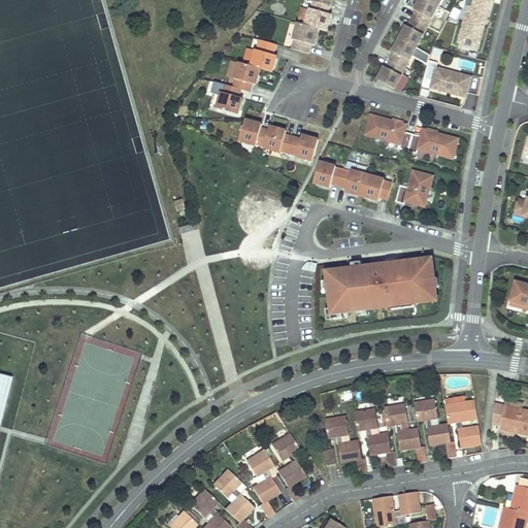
[(323,12),(325,4),(309,0),(308,0),(306,7),(305,7),(304,8),(301,21),(300,24),(315,28),(322,30),(327,13),(323,12)]
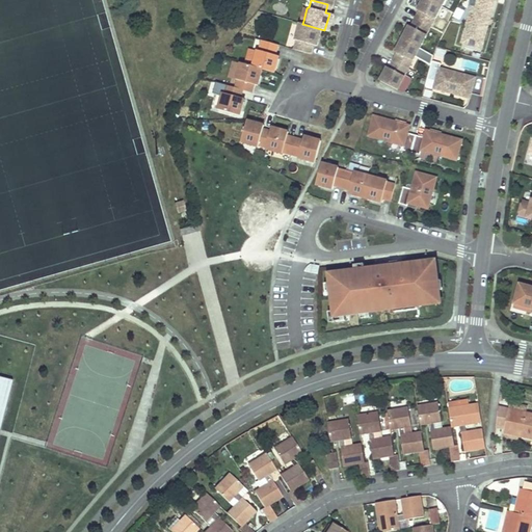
[(420,11),(416,19),(430,26),(434,19),(435,19),(442,6),(430,0),(422,0),(418,10),(420,11)]
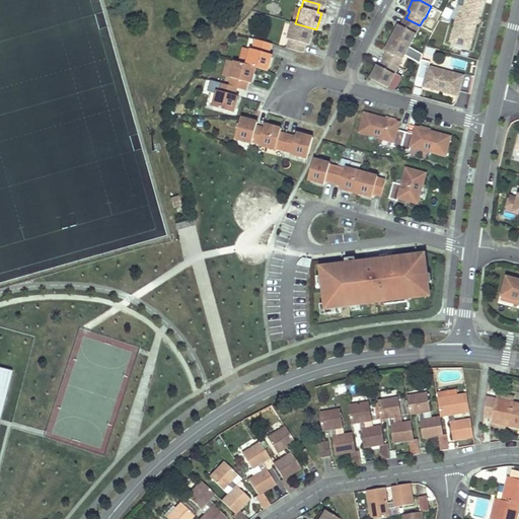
[(470,47),(479,11),(483,0),(465,0),(464,7),(460,6),(450,42),(470,47)]
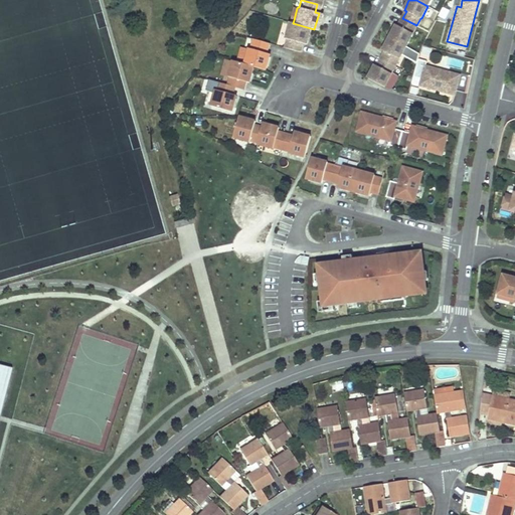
[(297,8),(290,6),(287,19),(294,20),(297,8)]
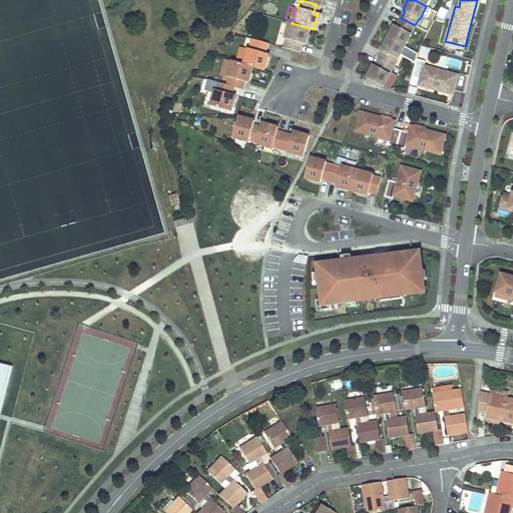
[(415,25),(401,18),(397,26),(395,25),(388,37),(405,46),(412,34),(411,33),(415,25)]
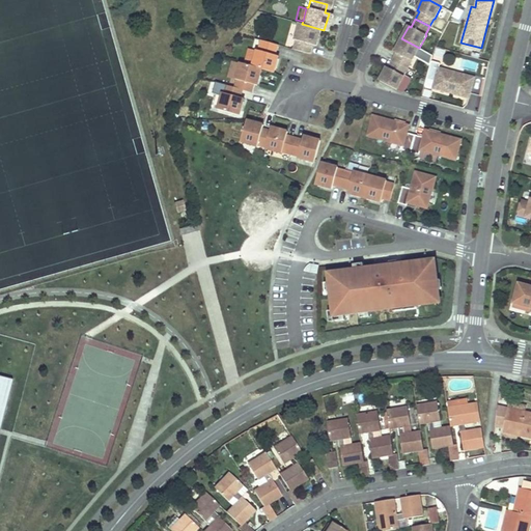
[(288,48),(305,52),(307,44),(311,45),(316,28),(302,24),(295,22),(289,38),(291,38),(288,48)]
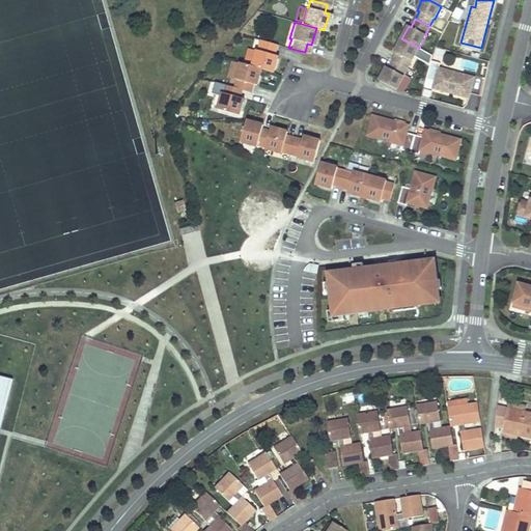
[(396,53),(392,60),(408,68),(412,61),(419,48),(401,38),(394,52),(396,53)]
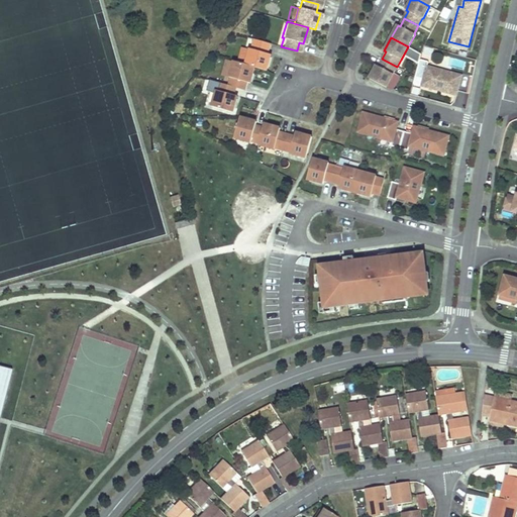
[(268,54),(271,43),(254,39),(251,48),(250,48),(245,64),(255,67),(267,70),(272,55),(268,54)]
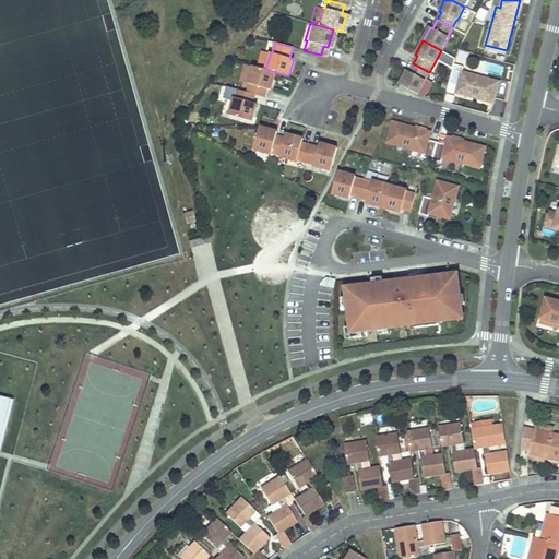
[(453,66),(456,57),(447,54),(443,62),(453,66)]
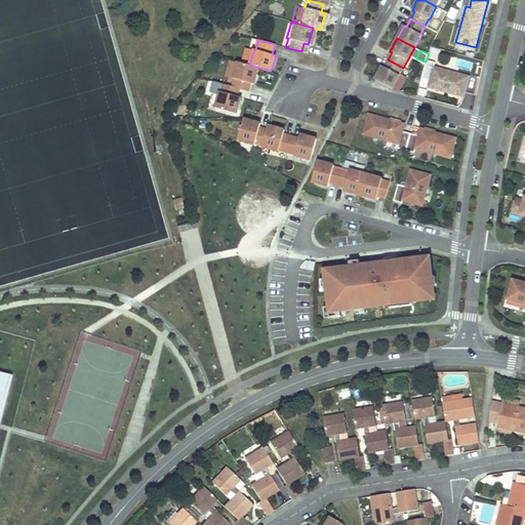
[(233,78),(238,62),(231,59),(226,76),(233,78)]
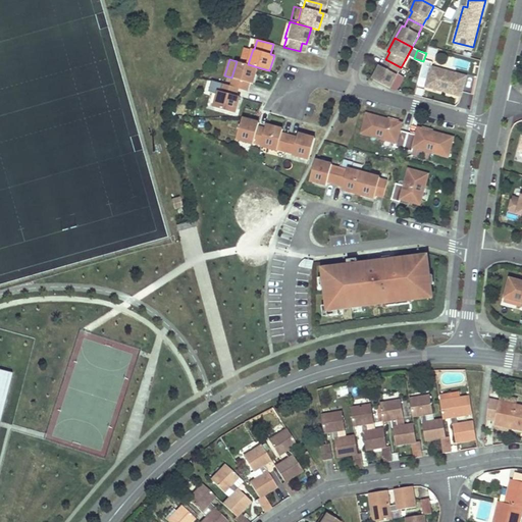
[(397,74),(401,67),(385,59),(382,66),(380,65),(373,80),(390,89),(398,74),(397,74)]
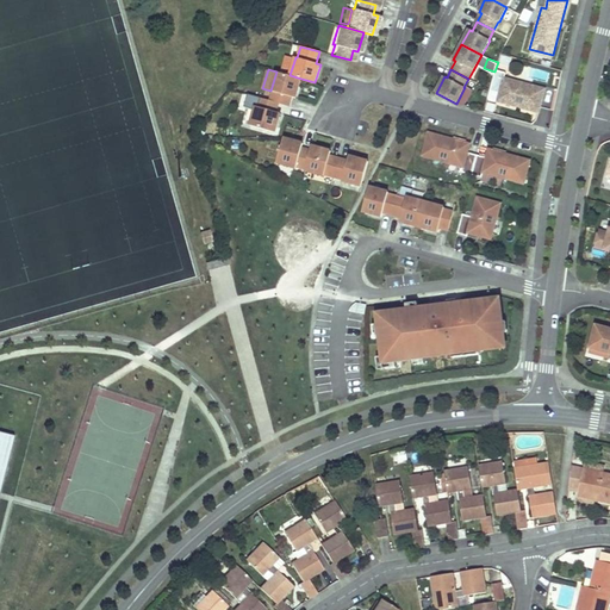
[(506,73),(496,70),(490,91),(499,93),(497,101),(539,112),(545,89),(504,78),(506,73)]
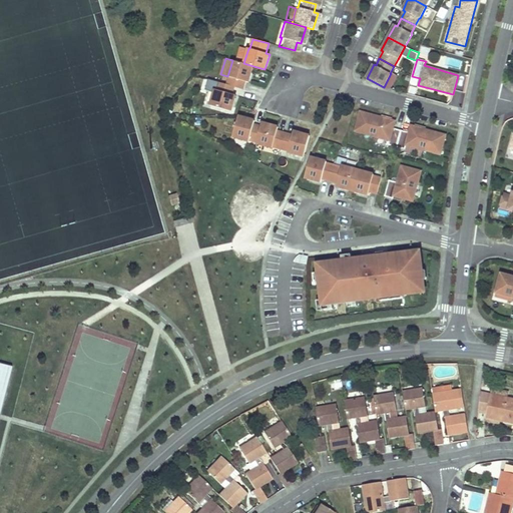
[(248,82),(253,66),(243,63),(232,60),(227,76),(229,77),(227,84),(234,86),(242,88),(244,81),(248,82)]
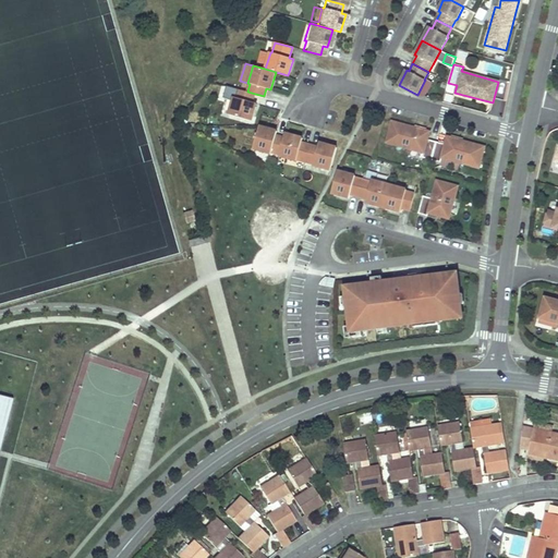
[(252,102),(255,94),(247,92),(238,89),(235,98),(233,97),(229,114),(252,121),(256,104),(252,102)]
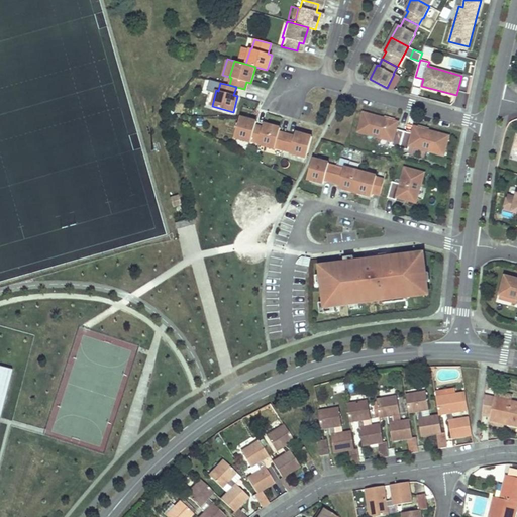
[(384,118),(364,112),(357,132),(392,141),(391,145),(408,150),(409,145),(443,156),(448,136),(428,130),(418,127),(414,126),(413,133),(396,129),(398,122),(395,121),(384,118)]
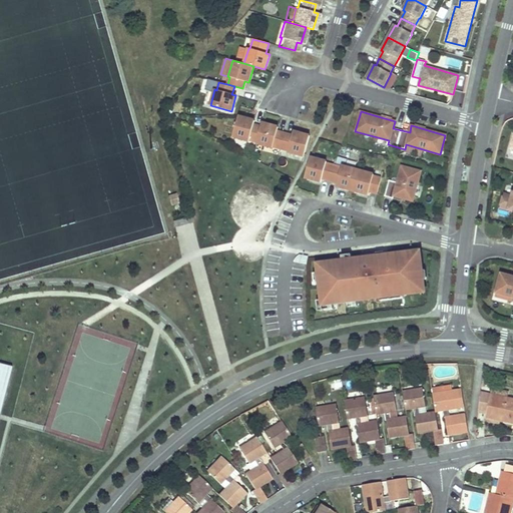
[(254,120),(238,116),(232,137),(248,141),(249,140),(257,142),(257,143),(273,148),(273,146),(289,151),(288,152),(304,156),(310,136),(294,131),(293,135),(277,131),(279,127),(262,122),(261,126),(253,124),(254,120)]
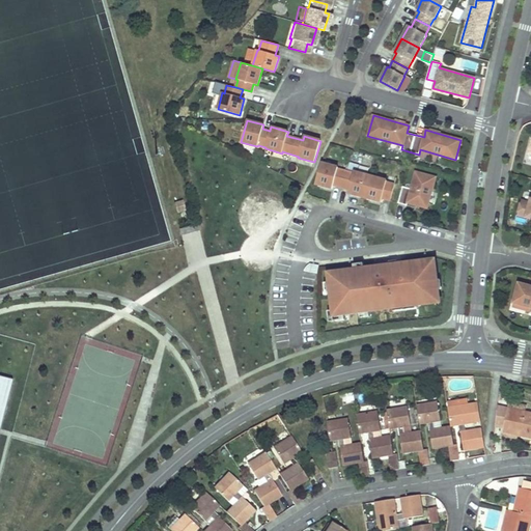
[(315,184),(332,189),(333,185),(350,189),(347,193),(381,202),(382,198),(390,200),(395,184),(354,172),(354,173),(337,169),(338,167),(322,163),(315,184)]
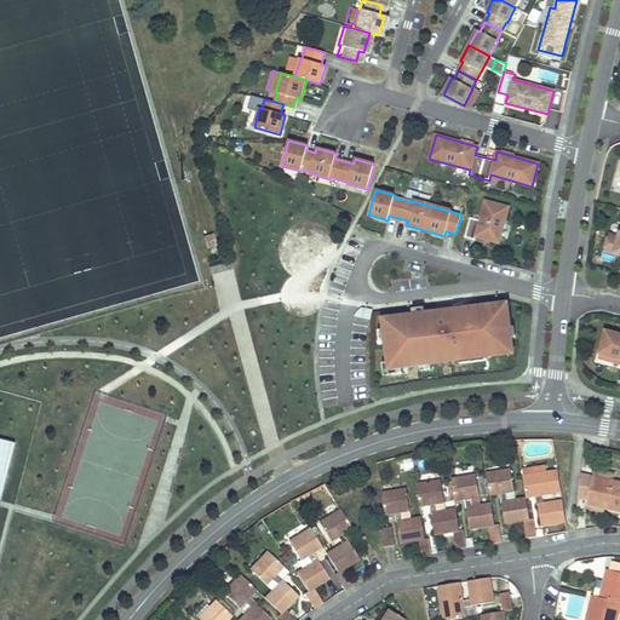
[(470,218),(465,237),(475,240),(476,236),(491,240),(499,242),(509,207),(486,201),(480,220),(470,218)]
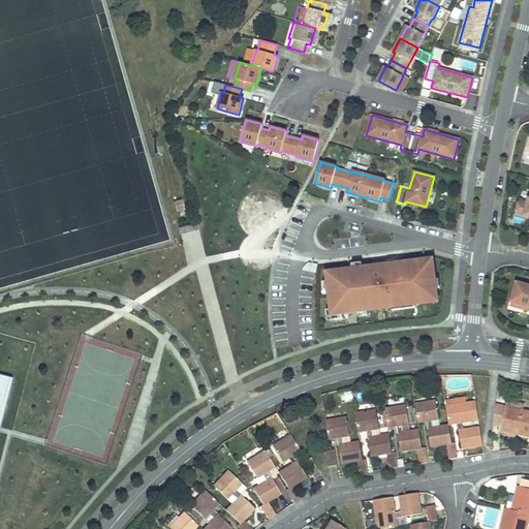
[(528,198),(528,201),(520,199),(516,214),(528,217),(528,198)]
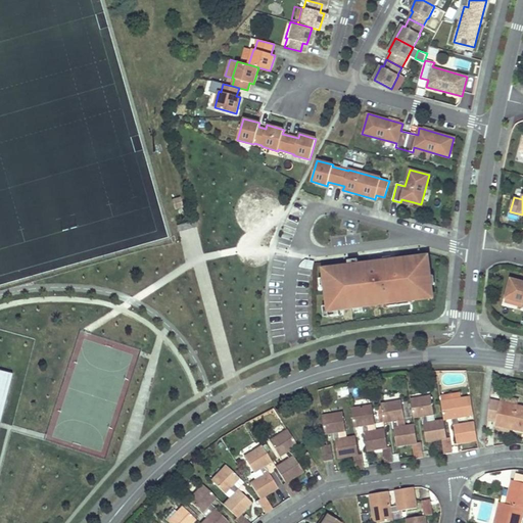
[(175,209),(179,208),(182,206),(180,198),(172,201),(175,209)]
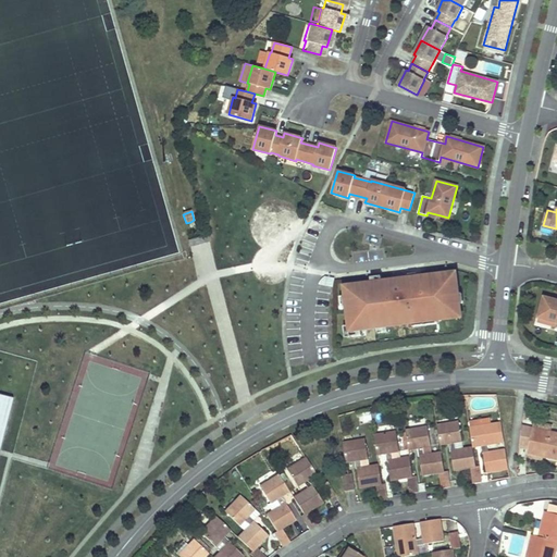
[(190,247),(208,242),(207,235),(188,240),(190,247)]
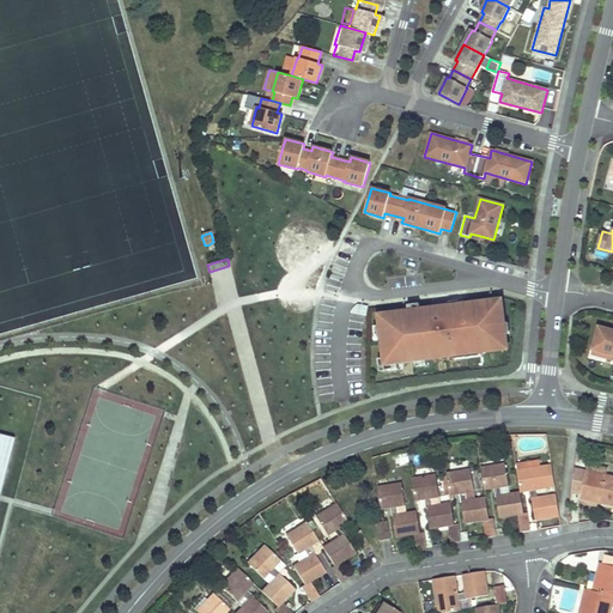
[(497,349),(495,328),(504,327),(504,323),(502,302),(448,308),(449,316),(431,317),(430,309),(420,310),(408,311),(378,315),(384,358),(384,364),(396,363),(414,360),(425,359),(436,358),(436,356),(467,352),(479,351),(497,349)]
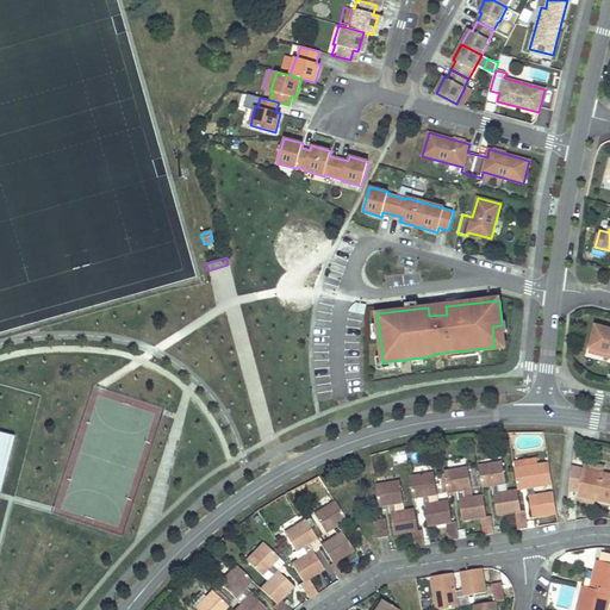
[(349,311),(365,313),(366,305),(356,303),(353,305),(349,311)]
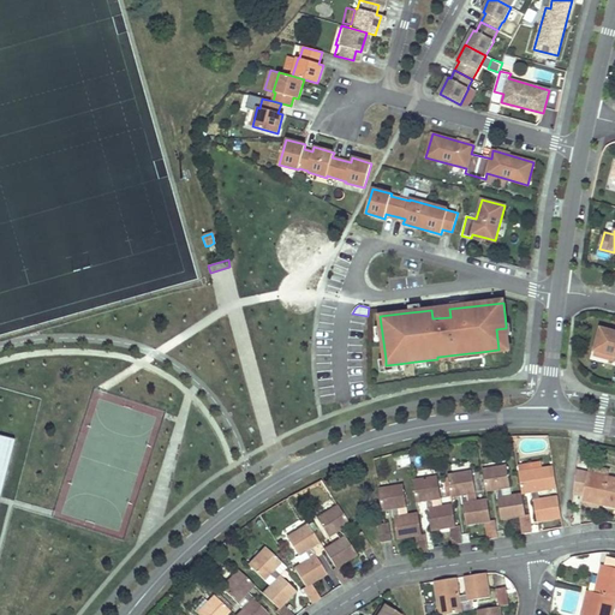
[(441,309),(431,310),(433,318),(451,317),(449,309),(441,310),(441,309)]
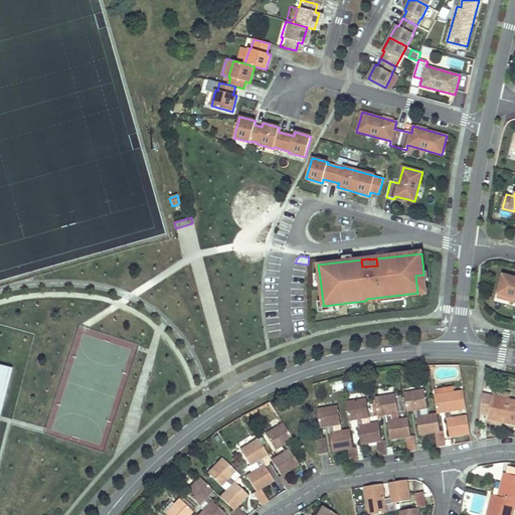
[(426,272),(423,272),(423,275),(415,276),(417,293),(424,292),(423,281),(427,280),(426,272)]
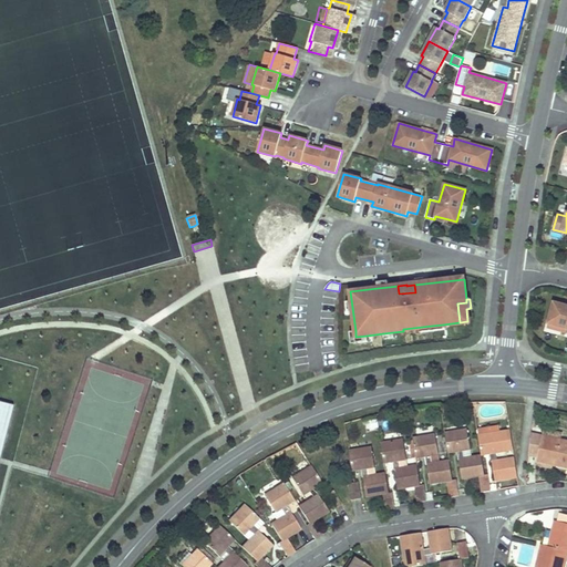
[(566,303),(562,303),(560,307),(553,305),(547,326),(560,329),(562,326),(566,327),(566,303)]
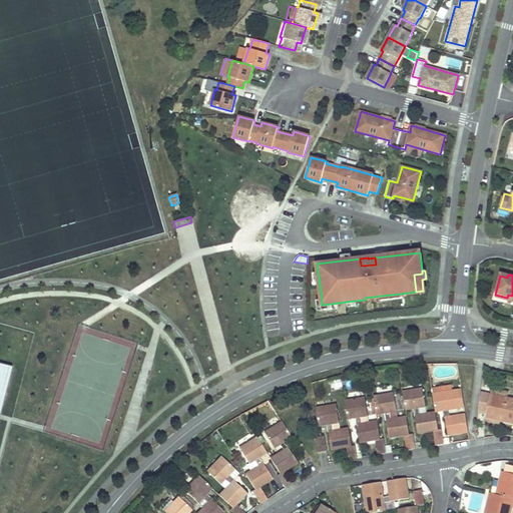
[(322,300),(317,301),(318,312),(333,310),(332,304),(322,305),(322,300)]
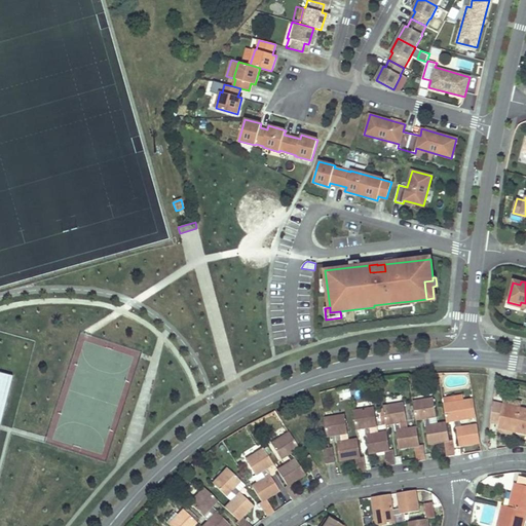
[(0,424),(13,376),(0,372),(0,424)]
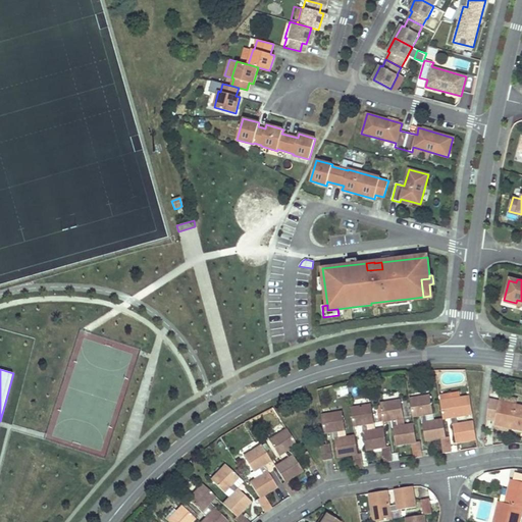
[(490,382),(489,393),(498,394),(499,383),(490,382)]
